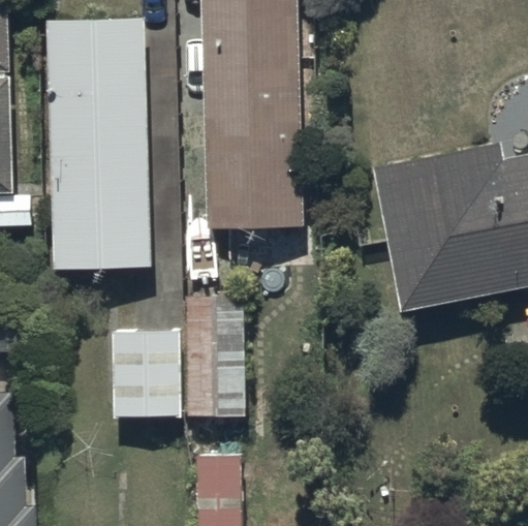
[(0,0),(0,224),(31,223),(30,192),(13,192),(6,0),(0,0)]
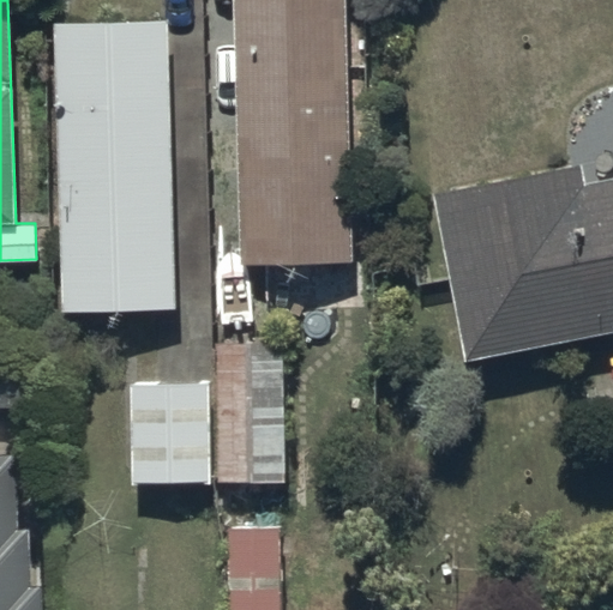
[(342,0),(232,0),(240,264),(350,260),(342,0)]
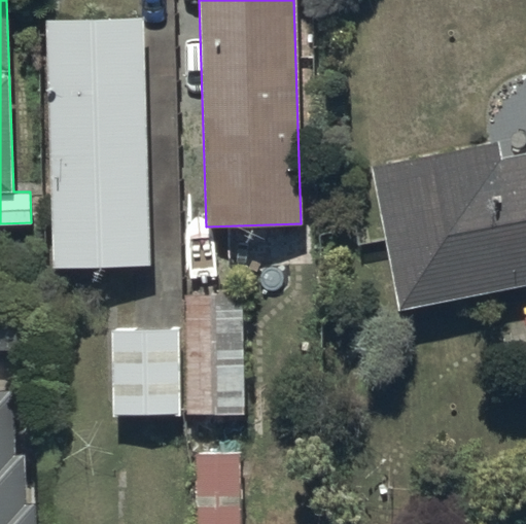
[(144,18),(47,20),(54,269),(150,266),(144,18)]
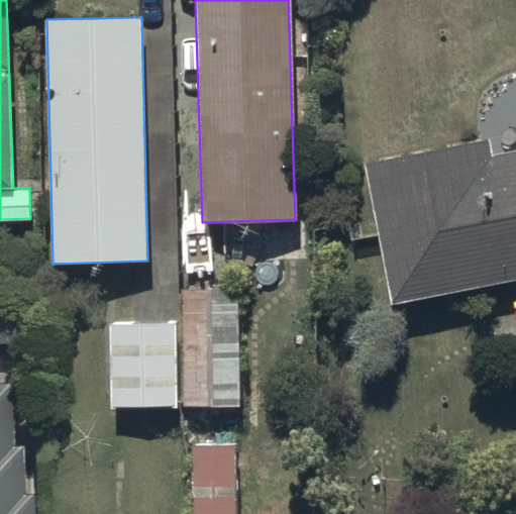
[(489,137),(368,159),(392,301),(515,279),(515,150),(492,156),(489,137)]
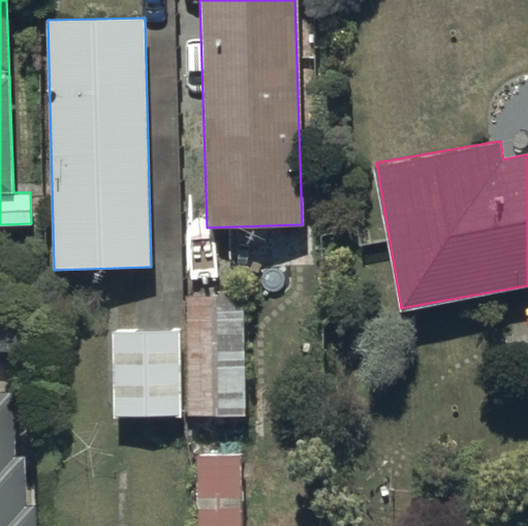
[(244,295),(185,296),(187,414),(246,413),(244,295)]
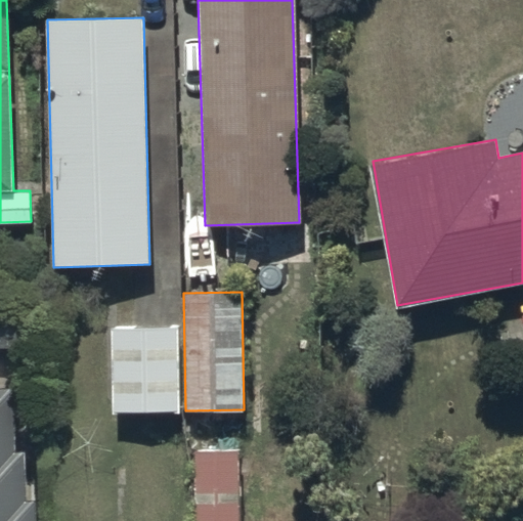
[(178,324),(110,326),(113,413),(180,410),(178,324)]
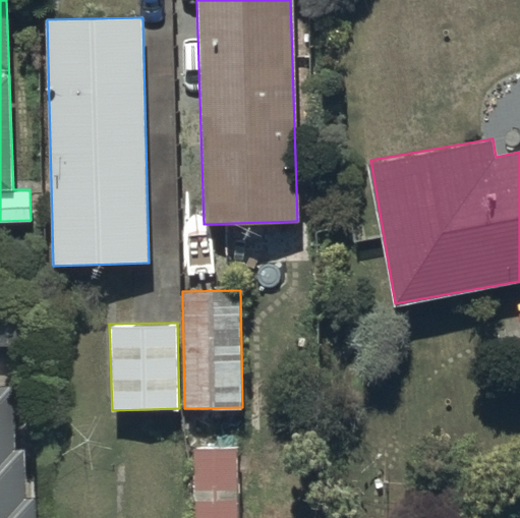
[(24,517),(22,390),(0,390),(0,517),(24,517)]
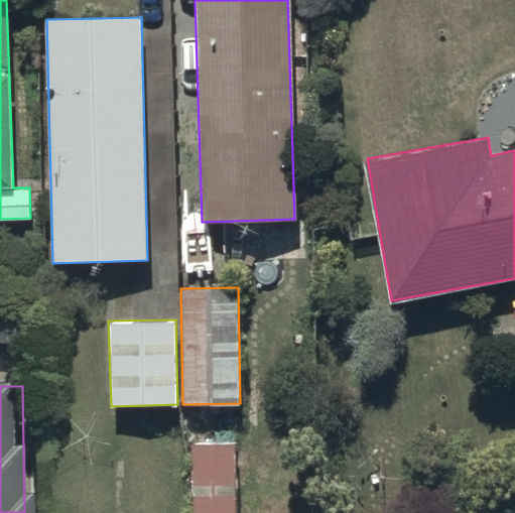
[(242,512),(241,445),(189,446),(190,512),(242,512)]
